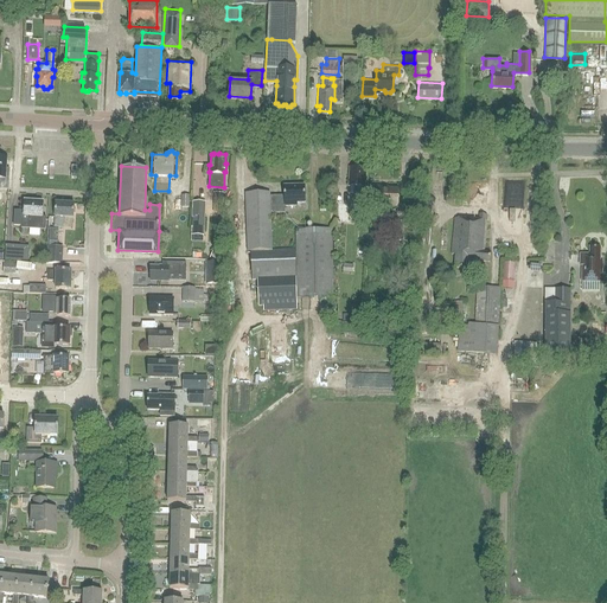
[(263,308),(295,307),(295,283),(294,247),(272,248),(270,211),(285,210),(283,204),(296,203),(296,200),(305,200),(305,183),(283,184),(283,193),(269,193),(269,190),(244,190),(247,249),(251,249),(251,276),(257,276),(257,284),(257,305),(263,303),(263,308)]
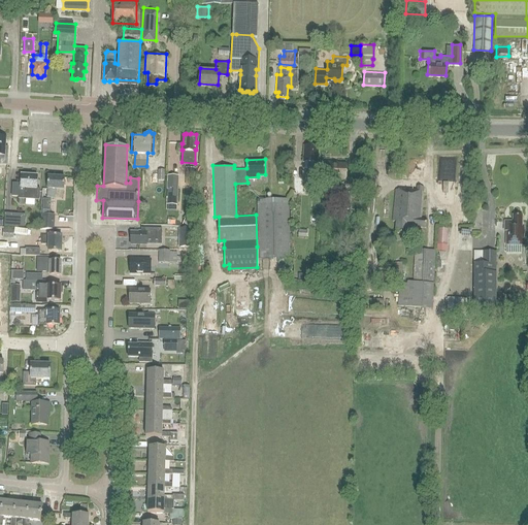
[(345,179),(347,163),(345,162),(345,164),(333,163),(333,162),(325,161),(324,179),(331,181),(331,177),(344,178),(344,179),(345,179)]
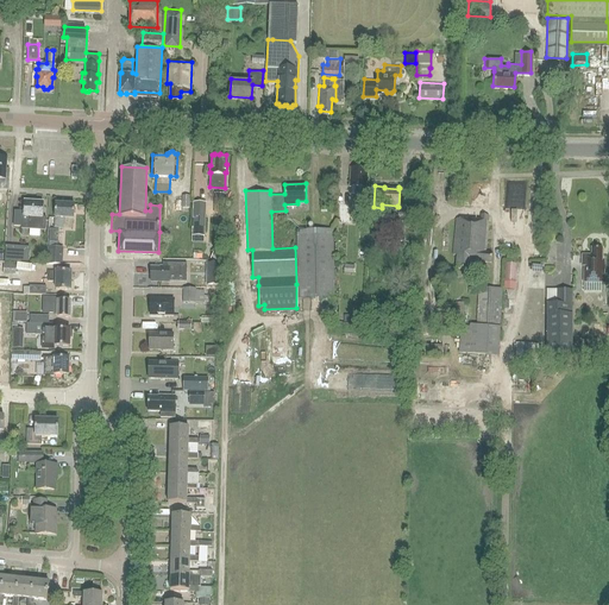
[(14,208),(13,224),(45,225),(45,215),(42,215),(43,200),(25,199),(24,209),(14,208)]
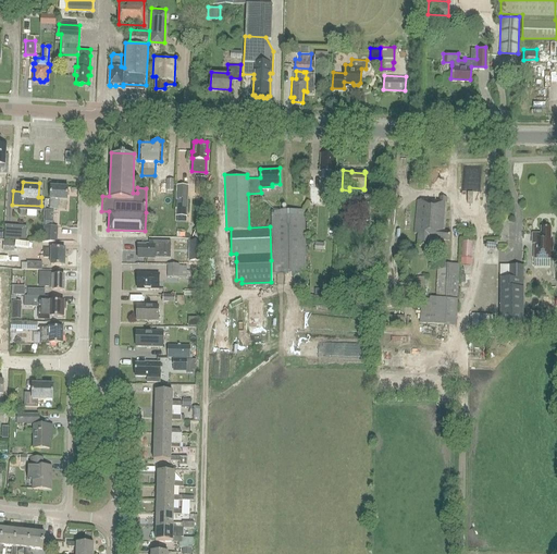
[(176,212),(188,212),(188,182),(176,182),(176,212)]
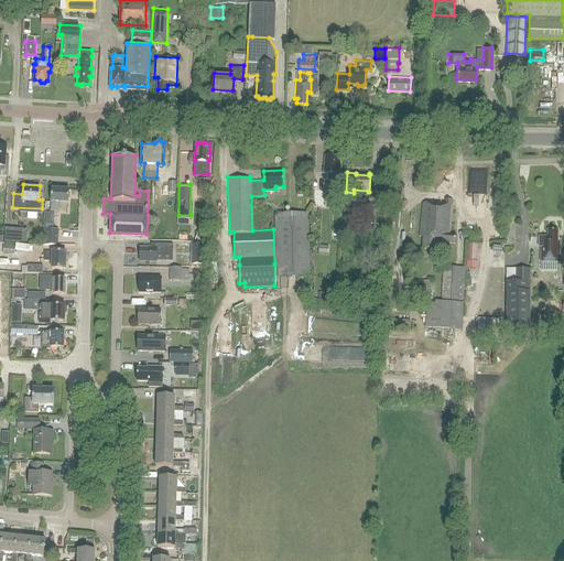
[(67,201),(68,189),(51,187),(51,201),(51,208),(57,209),(61,201),(67,201)]
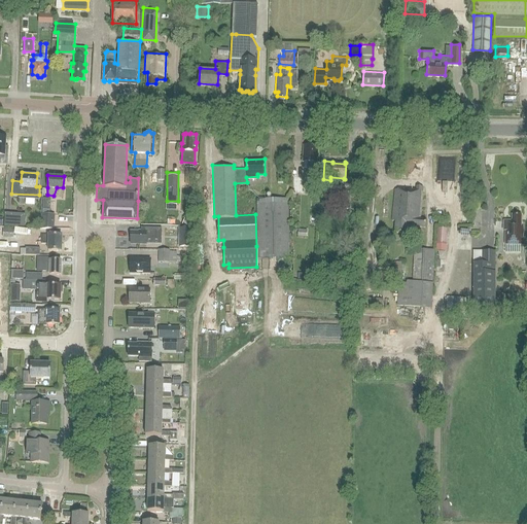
[(293,175),(293,189),(302,189),(302,175),(293,175)]
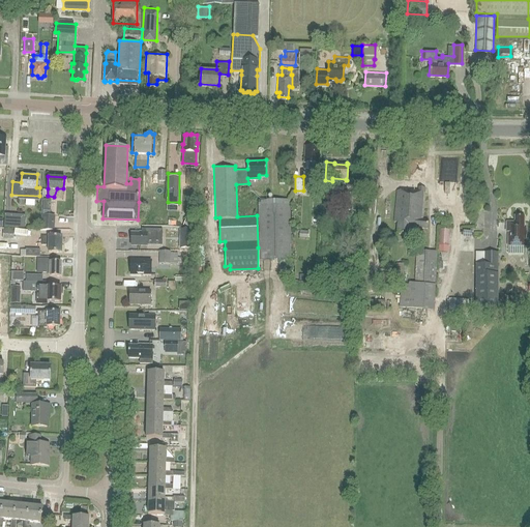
[(320,179),(312,179),(311,195),(319,195),(320,179)]
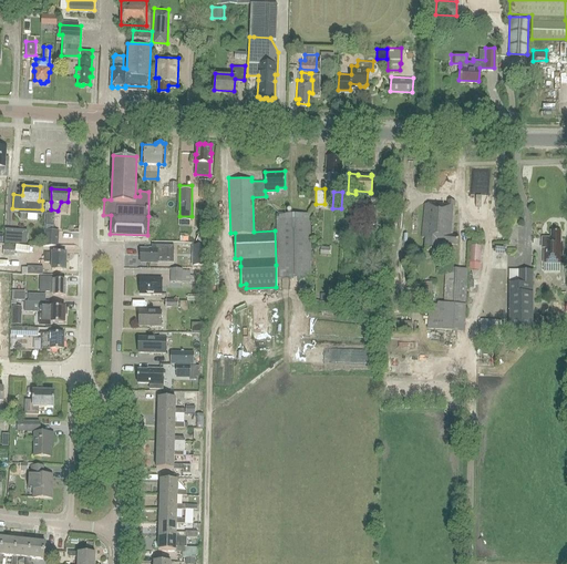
[(457,233),(453,233),(451,233),(454,198),(447,198),(447,203),(424,202),(421,235),(424,235),(423,249),(436,250),(437,242),(457,243),(457,233)]
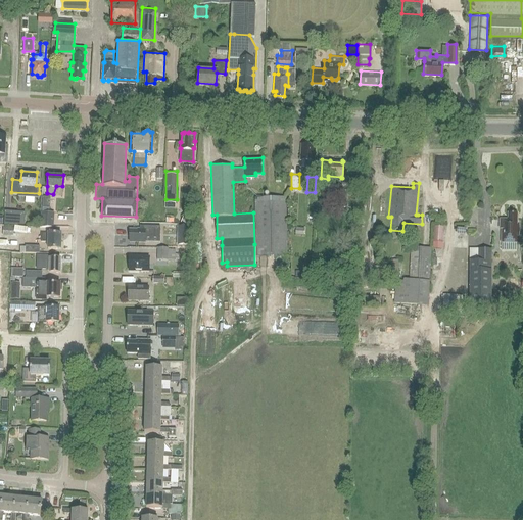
[(350,206),(351,189),(343,189),(343,206),(350,206)]
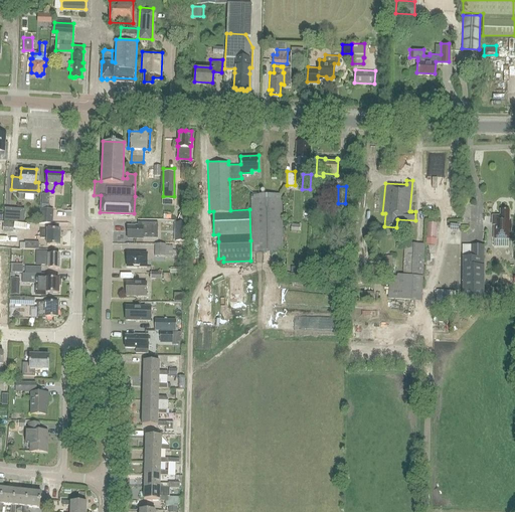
[(251,250),(283,249),(282,192),(250,192),(251,250)]
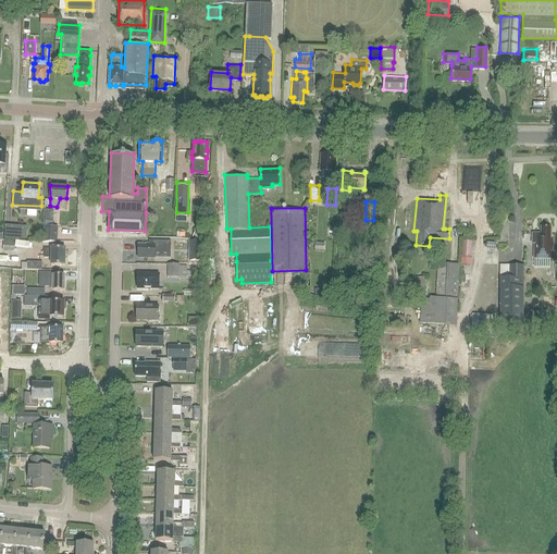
[(45,209),(45,220),(53,220),(53,210),(45,209)]
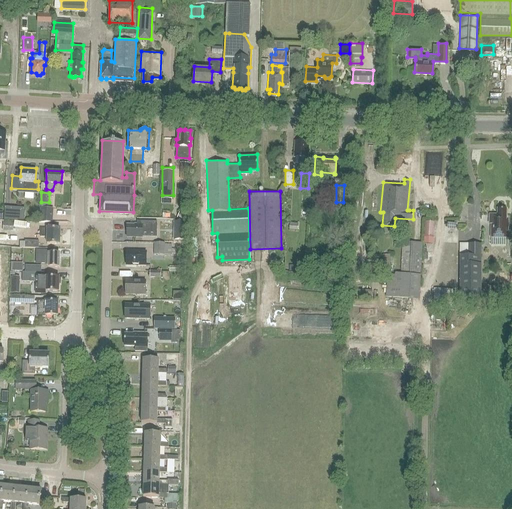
[(41,205),(40,220),(51,221),(52,206),(41,205)]
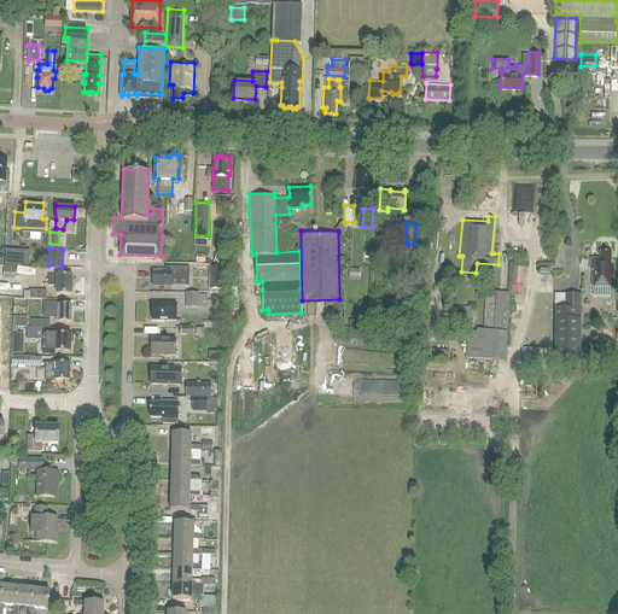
[(610,263),(610,250),(600,250),(600,256),(590,256),(590,264),(593,264),(593,284),(593,293),(610,293),(610,284),(612,284),(612,263),(610,263)]
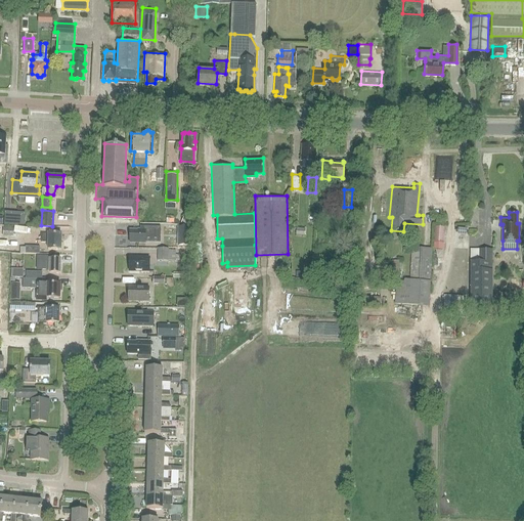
[(180,221),(186,224),(190,217),(184,214),(180,221)]
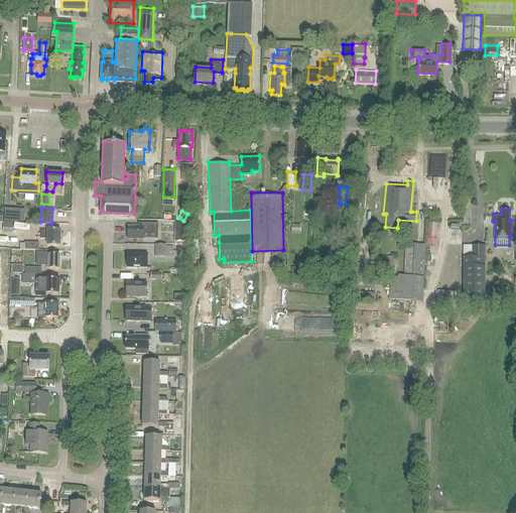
[(436,243),(436,236),(437,221),(428,220),(427,236),(427,243),(436,243)]
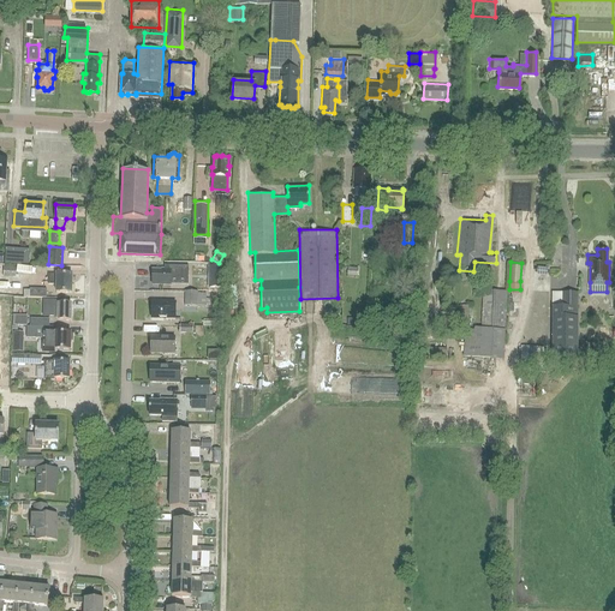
[(221,263),(210,263),(210,286),(221,286),(221,263)]
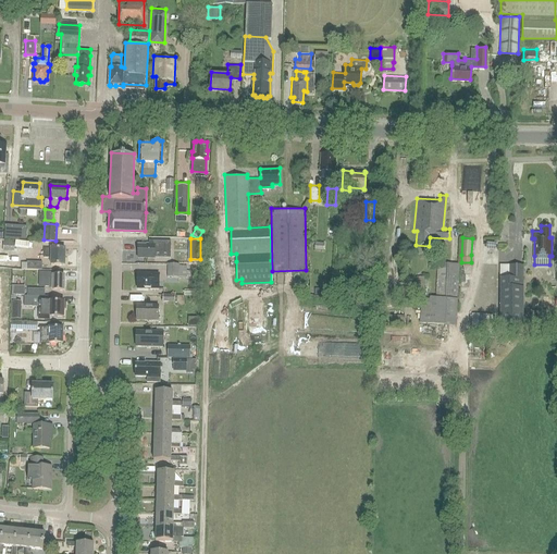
[(14,239),(3,239),(2,248),(13,249),(14,239)]
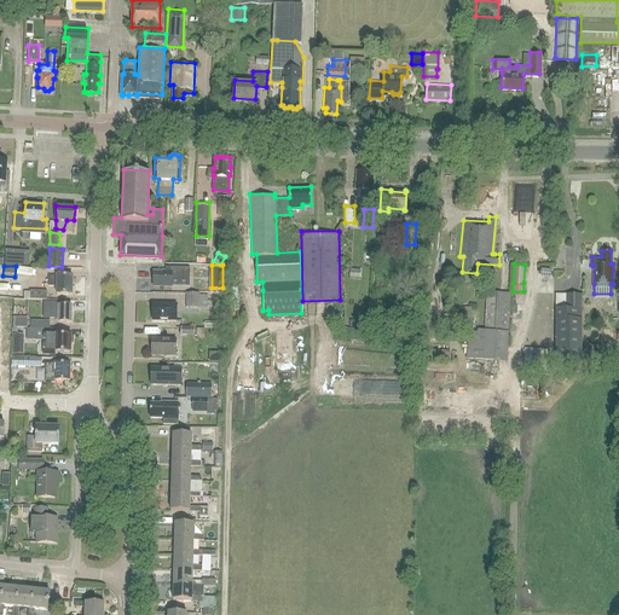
[(190,266),(167,266),(166,270),(154,270),(154,283),(172,283),(172,278),(189,278),(190,266)]
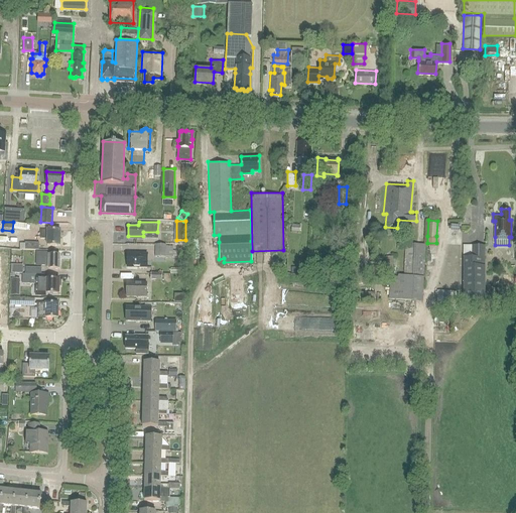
[(59,244),(60,229),(47,228),(47,229),(41,228),(40,236),(47,236),(47,243),(59,244)]
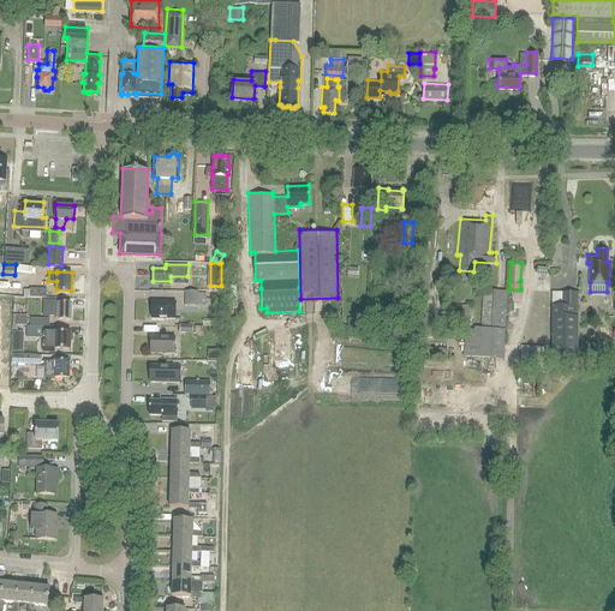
[(507,288),(483,287),(483,288),(473,288),(472,294),(483,294),(481,325),(473,324),(473,328),(469,327),(469,303),(459,303),(459,317),(448,317),(448,312),(440,312),(440,331),(465,331),(463,353),(493,357),(495,328),(506,328),(507,288)]
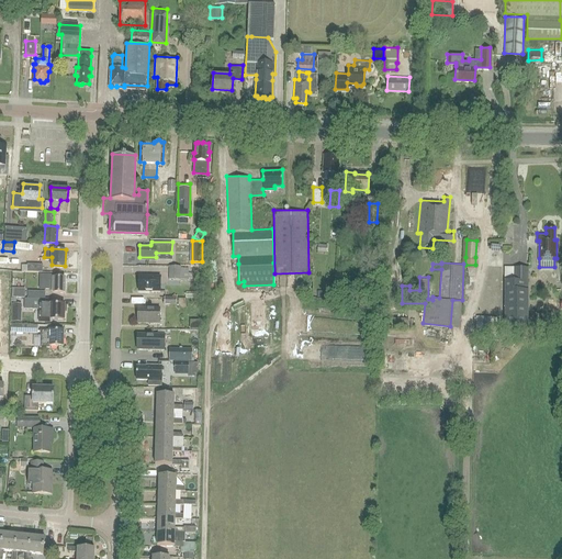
[(181,264),(169,264),(169,277),(188,277),(188,266),(181,266),(181,264)]
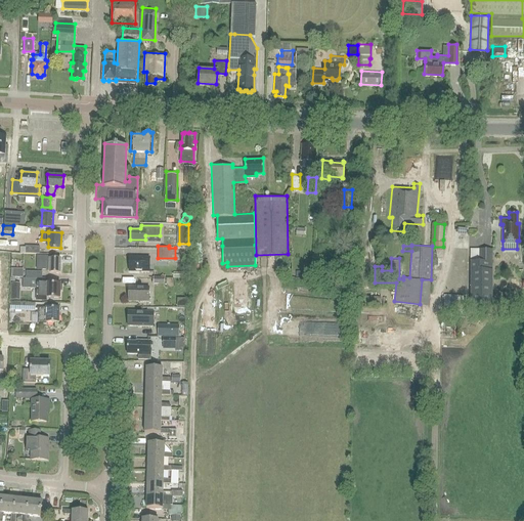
[(478,259),(470,259),(470,308),(492,309),(493,247),(478,247),(478,259)]
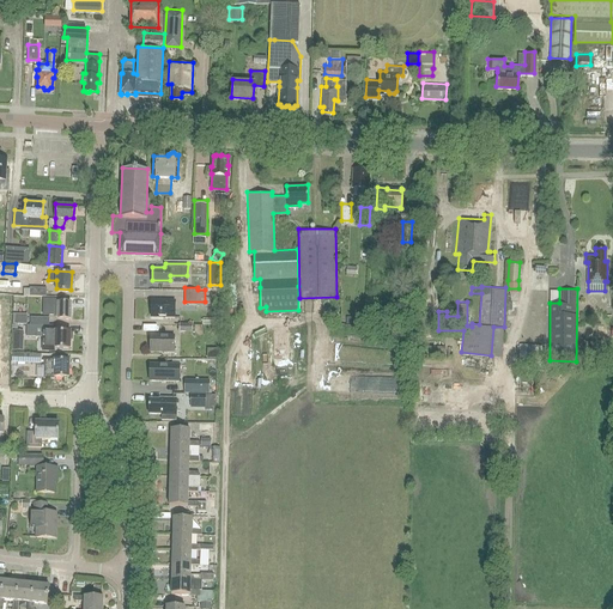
[(43,297),(43,312),(58,312),(58,317),(71,317),(71,300),(59,300),(59,297),(43,297)]
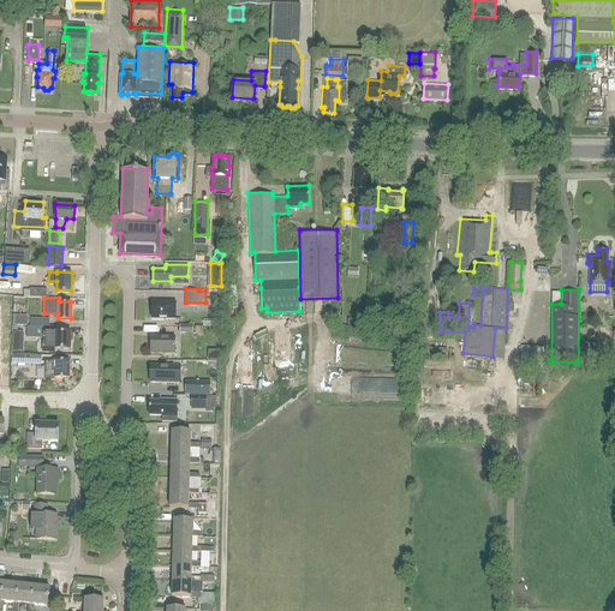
[(175,316),(175,299),(153,299),(153,316),(175,316)]
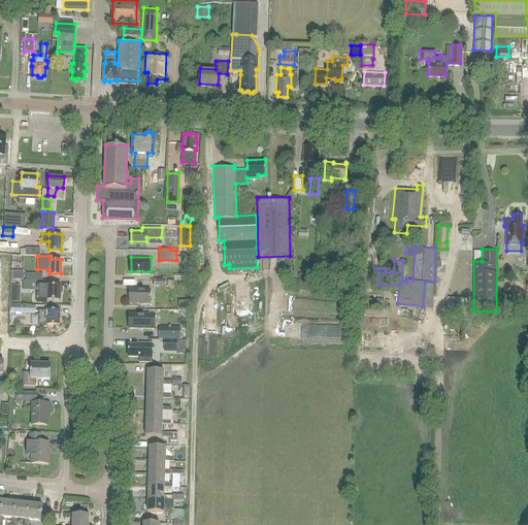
[(24,269),(12,268),(12,276),(23,277),(24,269)]
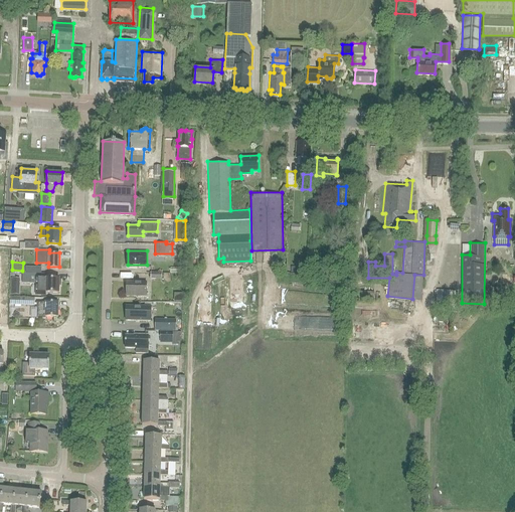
[(41,265),(26,265),(26,271),(22,271),(22,280),(35,281),(34,293),(45,293),(45,291),(58,291),(59,277),(46,277),(46,272),(41,272),(41,265)]
